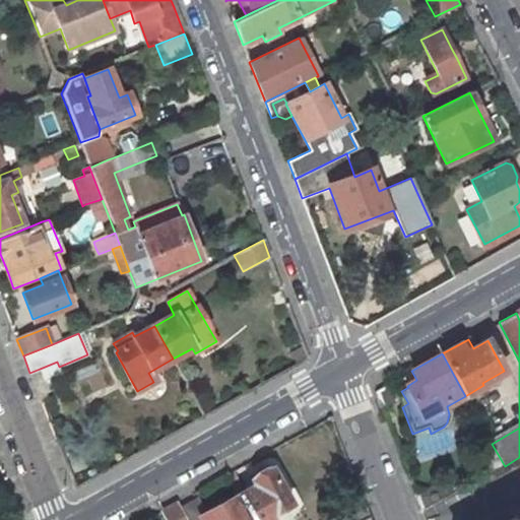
[(48,390),(40,369),(29,373),(38,395),(48,390)]
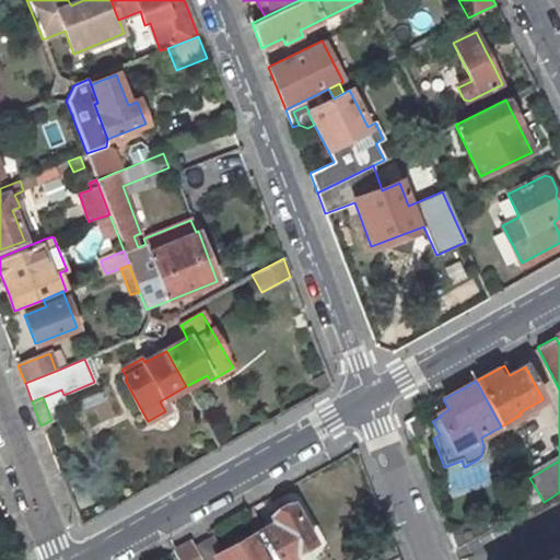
[(160,401),(165,411),(172,408),(165,398),(160,401)]
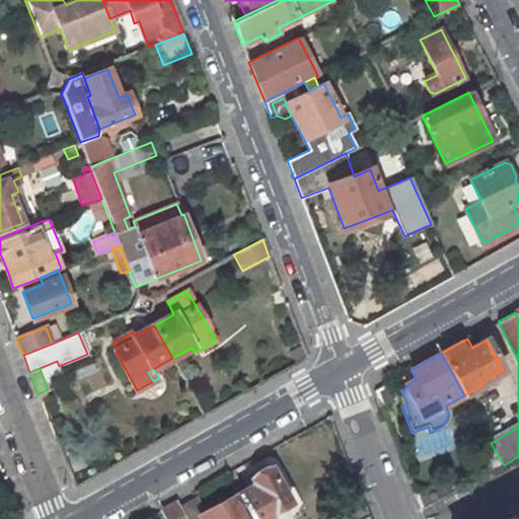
[(408,402),(400,390),(396,393),(401,406),(408,402)]
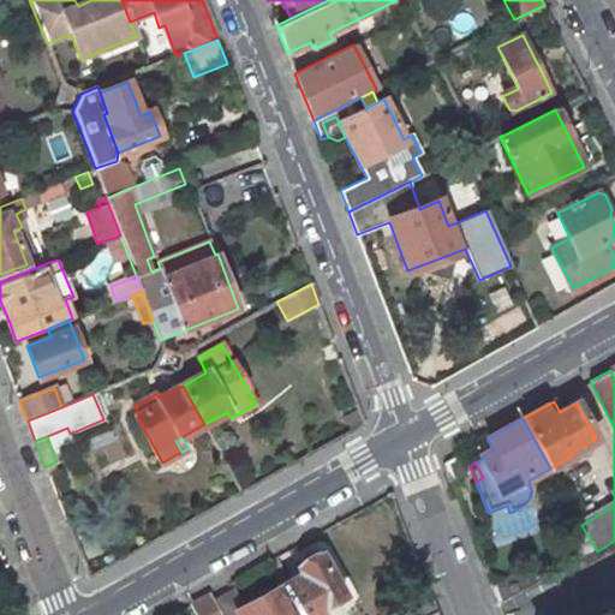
[(302,573),(281,584),(298,614),(323,614),(321,610),(344,596),(321,554),(297,567),(302,573)]
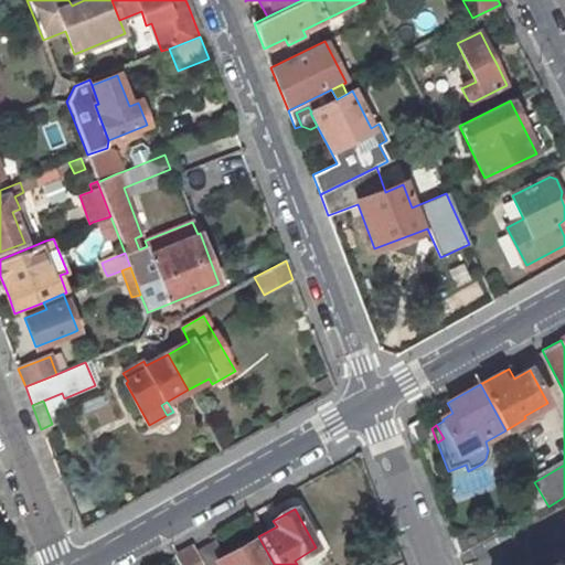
[(494,515),(451,539),(459,557),(484,542),(504,532),(494,515)]
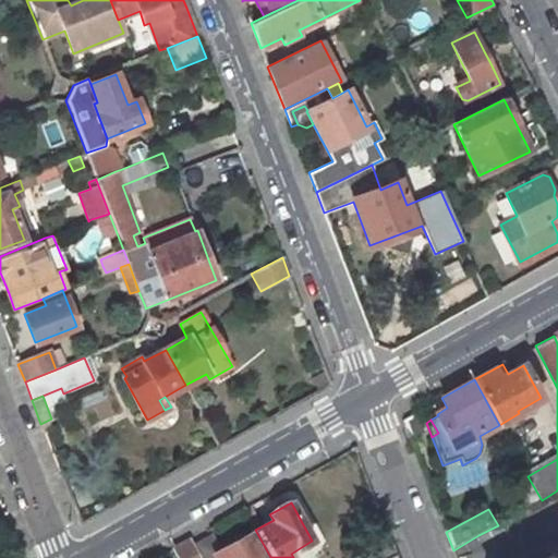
[(530,513),(526,509),(507,520),(509,525),(530,513)]
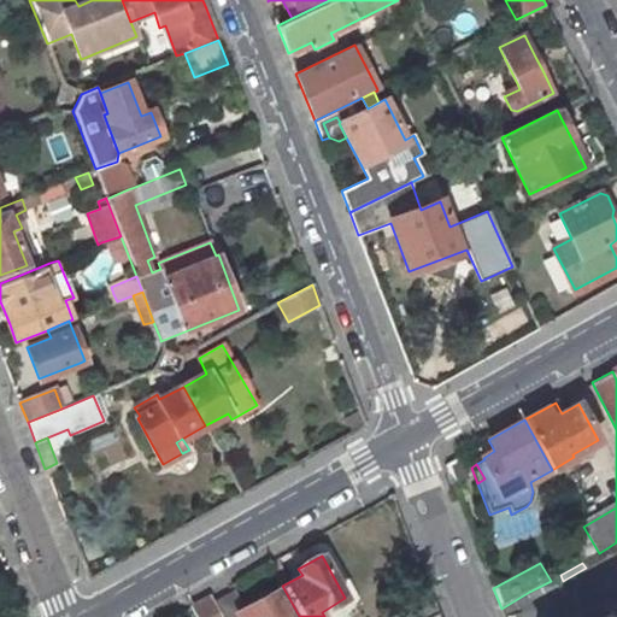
[(264,597),(241,609),(239,604),(233,594),(215,604),(221,616),(299,616),(282,586),(264,597)]
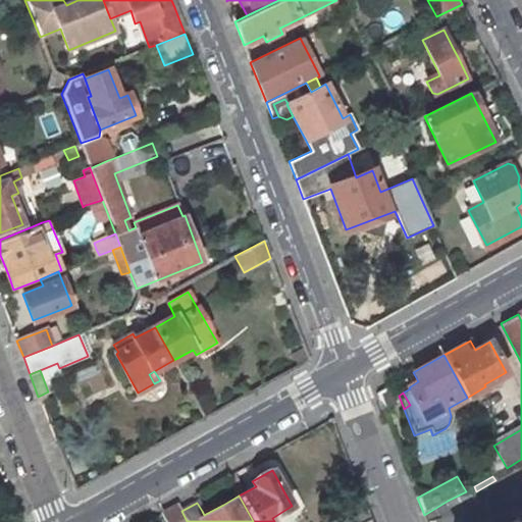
[(204,515),(223,505),(221,500),(202,511),(204,515)]
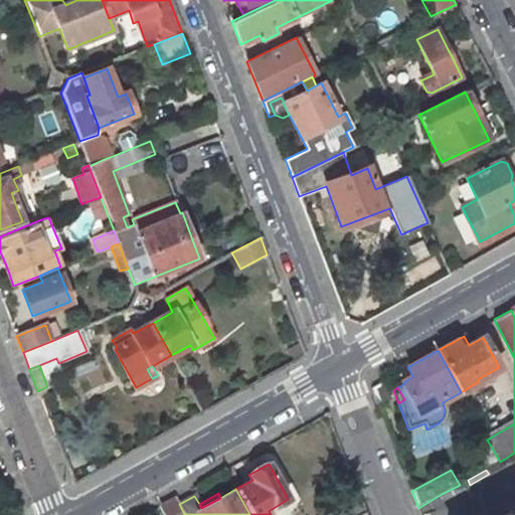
[(184,514),(179,504),(175,497),(160,506),(164,514),(184,514)]
